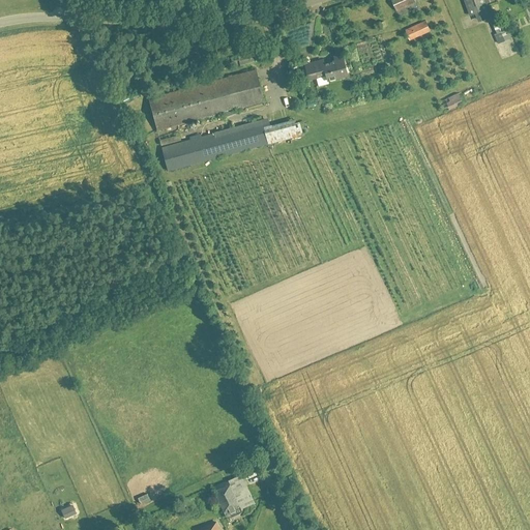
[(390,0),(396,11),(416,2),(414,0),(390,0)]
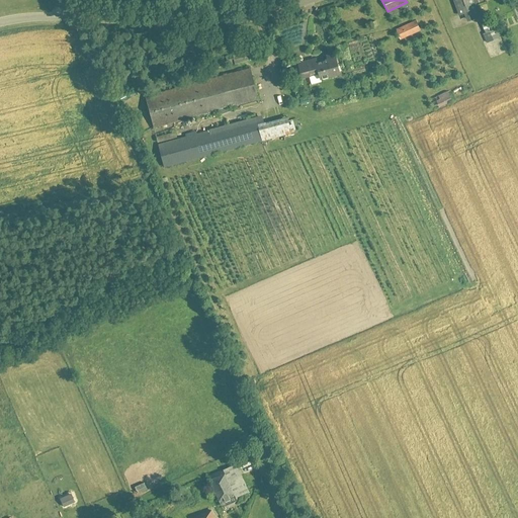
[(453,0),(458,15),(477,9),(473,0),(453,0)]
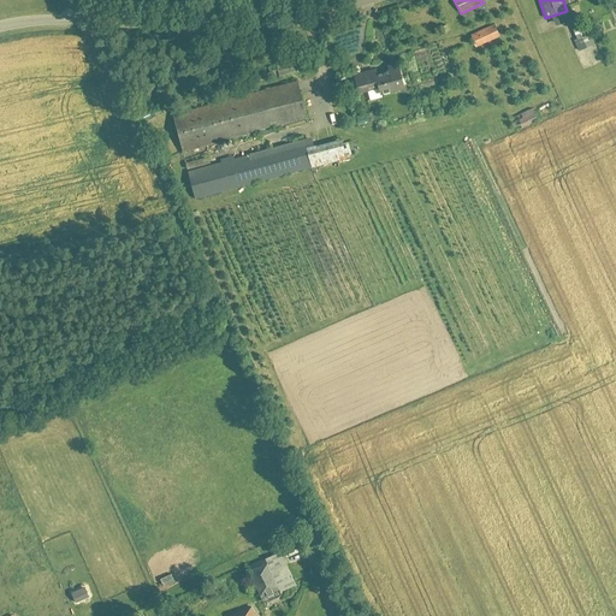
[(573,29),(578,40),(574,41),(579,51),(594,45),(584,21),(581,23),(580,21),(575,23),(578,27),(573,29)]
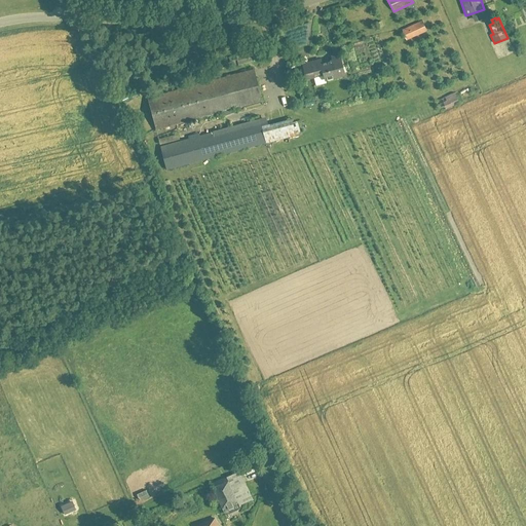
[(422,21),(402,30),(407,41),(427,31),(422,21)]
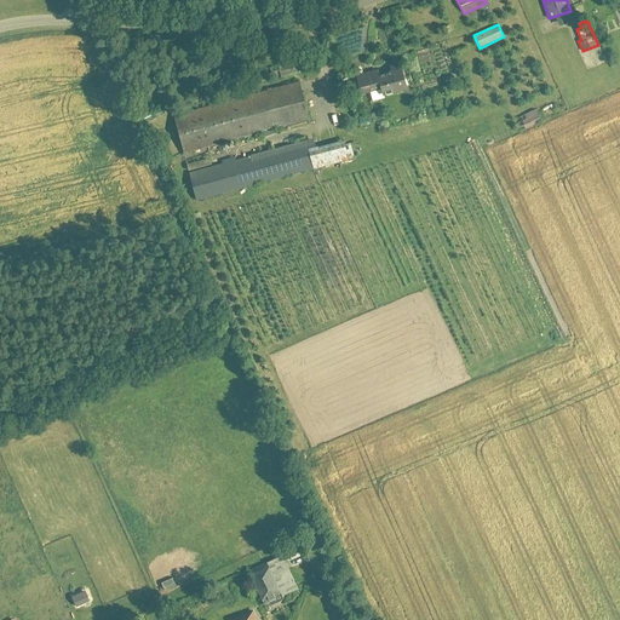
[(308,58),(296,61),(299,73),(311,69),(308,58)]
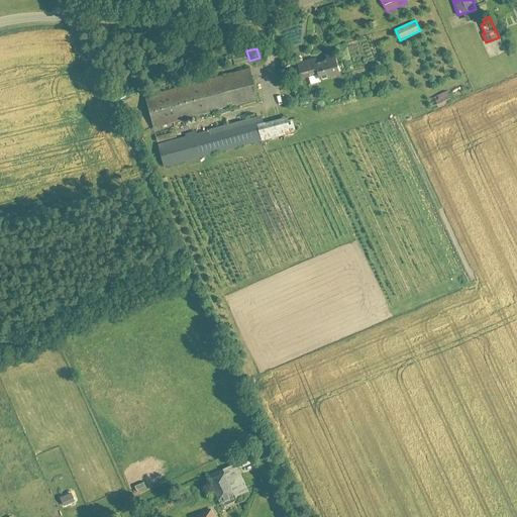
[(298,63),(302,76),(317,72),(319,79),(339,74),(334,54),(326,56),(327,60),(317,62),(316,59),(298,63)]
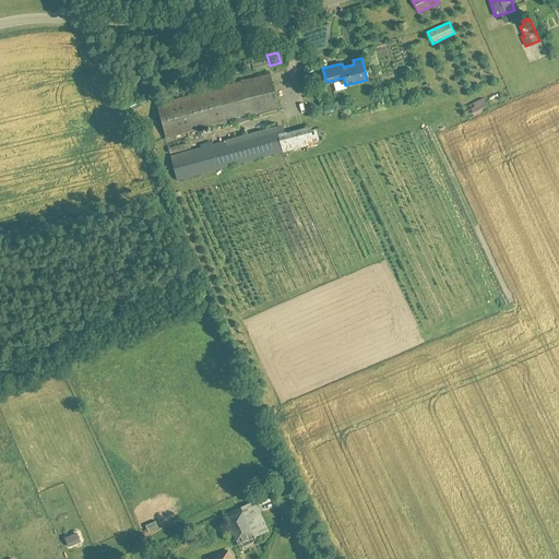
[(280,107),(270,73),(156,104),(166,138),(280,107)]
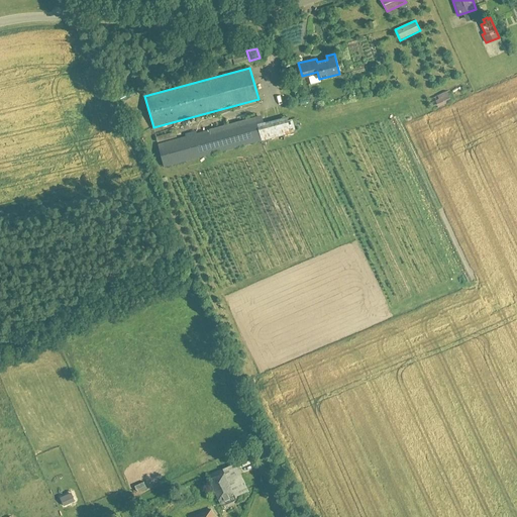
[(428,100),(432,110),(451,101),(446,91),(428,100)]
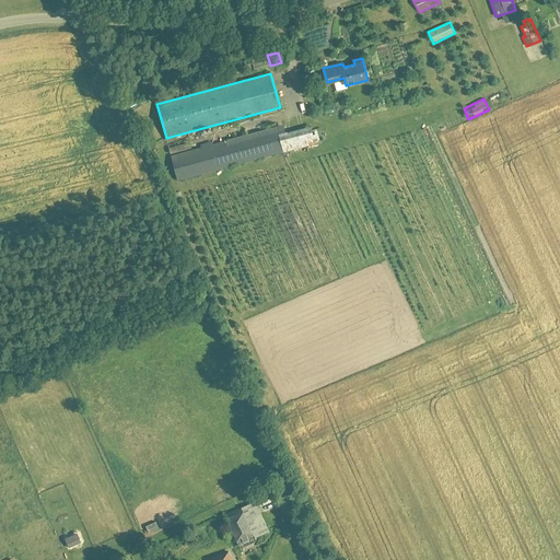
[(280,133),(284,151),(315,142),(311,126),(280,133)]
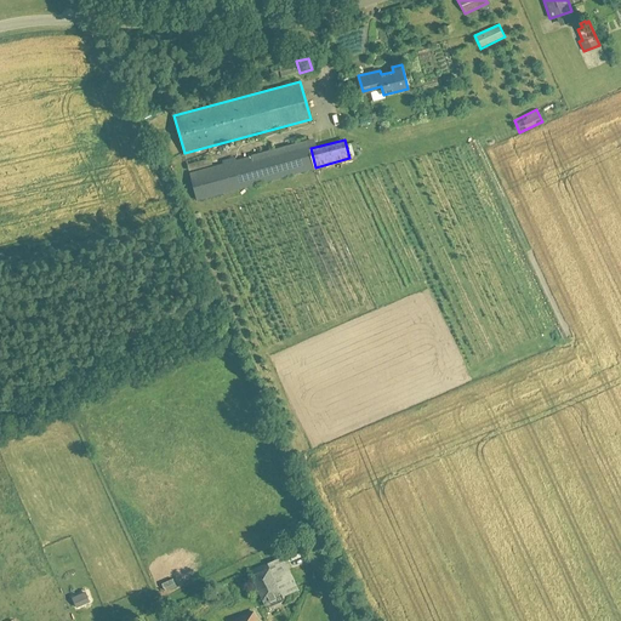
[(313,169),(307,141),(251,155),(257,183),(313,169)]
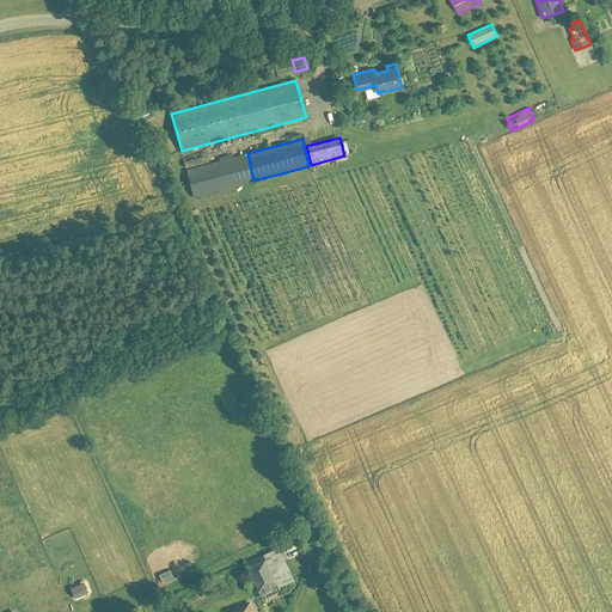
[(245,177),(251,176),(248,160),(240,161),(239,157),(196,169),(202,190),(245,178),(245,177)]
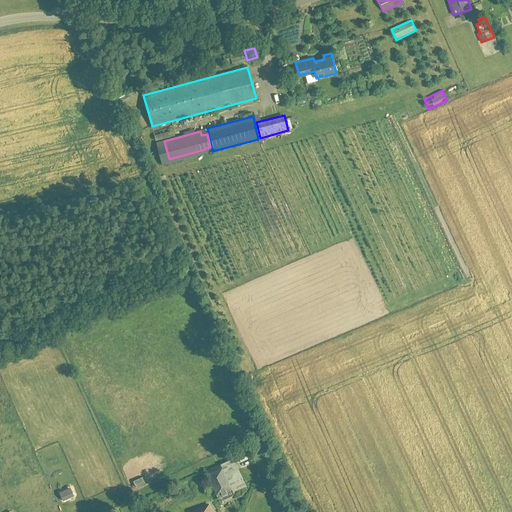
[(233,459),(236,465),(252,458),(249,450),(233,458),(234,459),(233,459)]
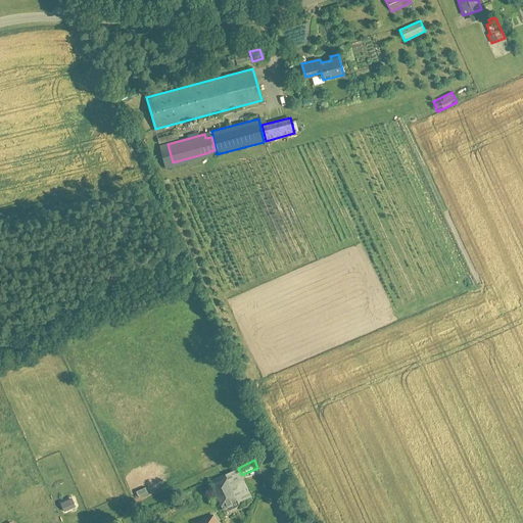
[(250,495),(241,475),(238,469),(209,483),(223,510),(250,495)]
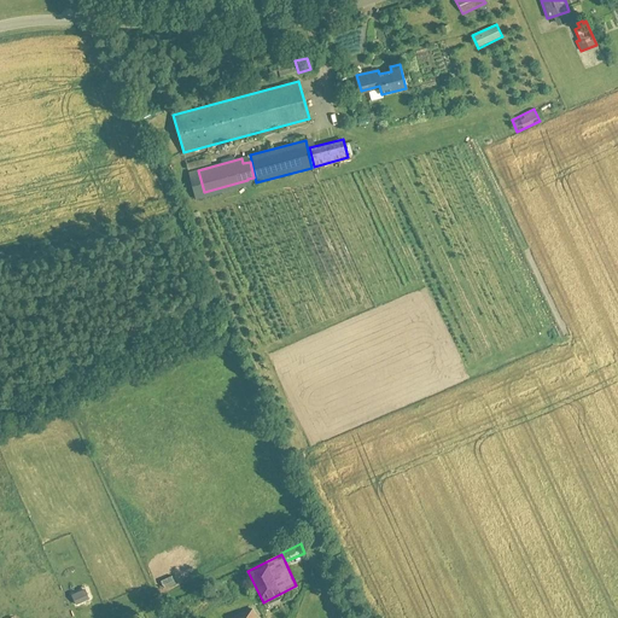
[(173,577),(161,582),(163,590),(175,584),(173,577)]
